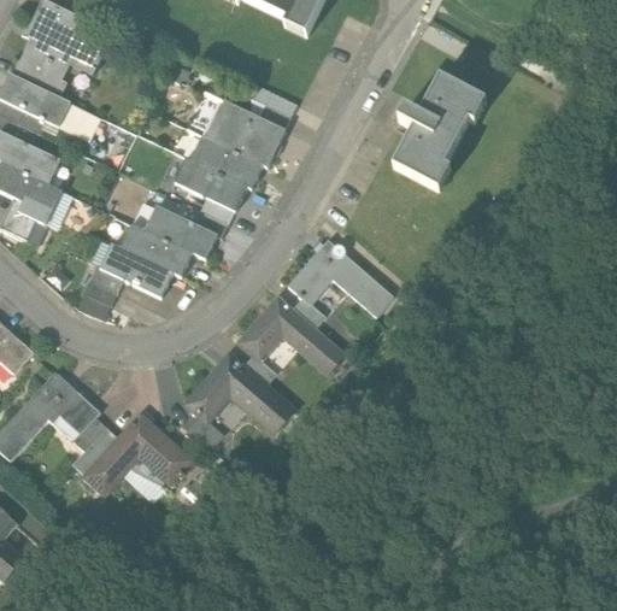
[(81,16),(48,0),(42,0),(36,11),(74,28),(81,16)]
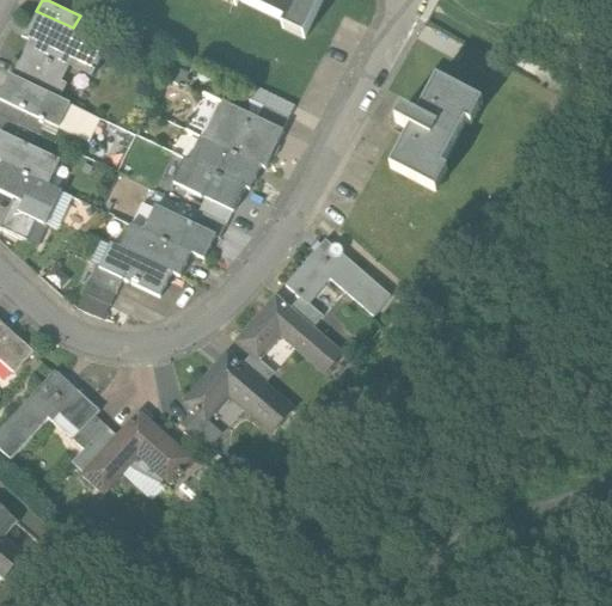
[(231,0),(236,2),(237,0),(246,0),(285,19),(282,25),(304,36),(322,0),(231,0)]
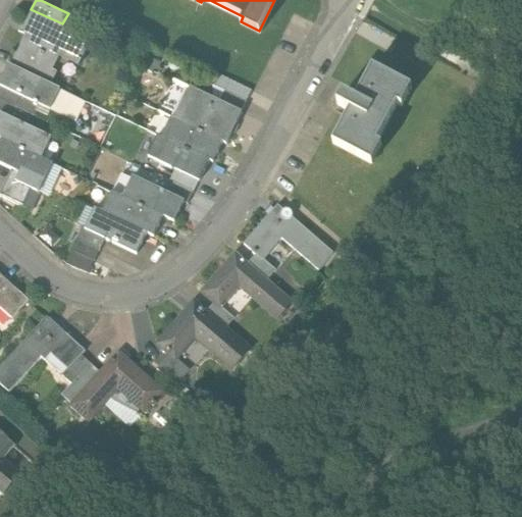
[(62,23),(31,9),(24,21),(30,23),(15,52),(51,69),(60,48),(76,56),(73,61),(79,63),(82,57),(81,57),(90,37),(62,23)]
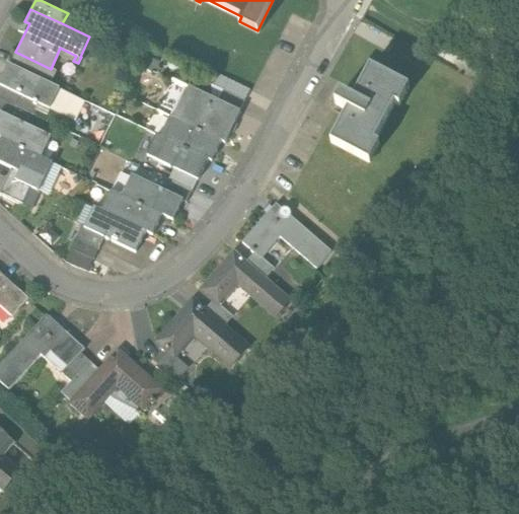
[(51,69),(15,52),(10,63),(46,79),(51,69)]
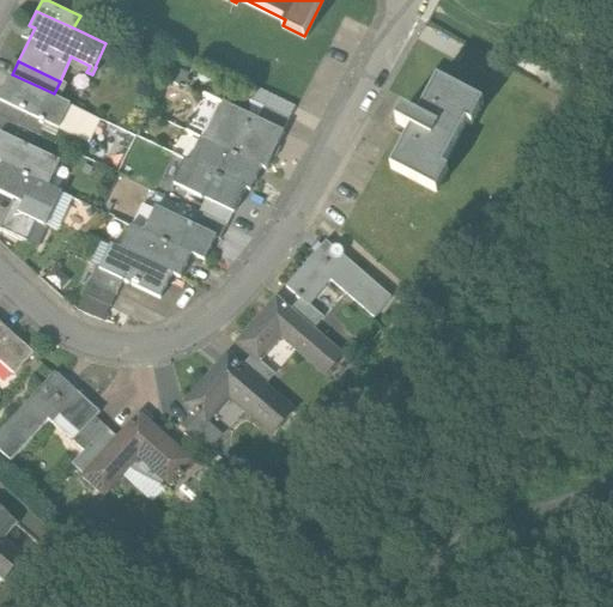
[(12,74),(11,73),(0,93),(0,97),(44,119),(59,125),(70,102),(54,93),(12,74)]
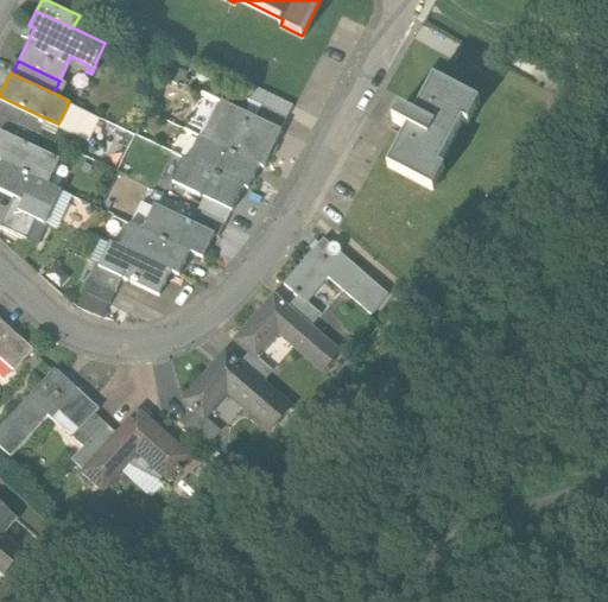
[(434,74),(413,112),(399,105),(392,116),(407,125),(387,162),(431,185),(443,164),(437,162),(461,116),(467,119),(479,97),(434,74)]
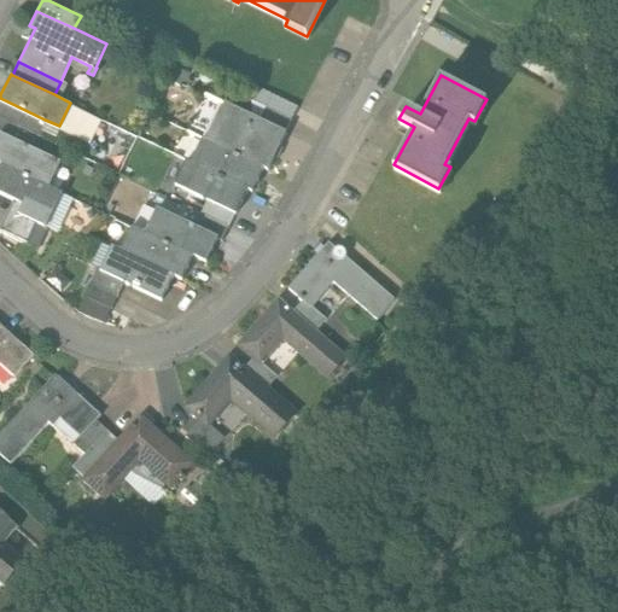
[(297,103),(257,83),(251,97),(264,103),(291,116),(297,103)]
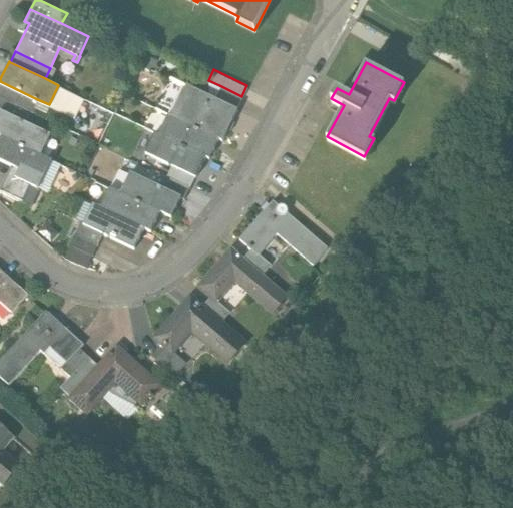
[(37,99),(0,81),(0,94),(17,103),(32,110),(37,99)]
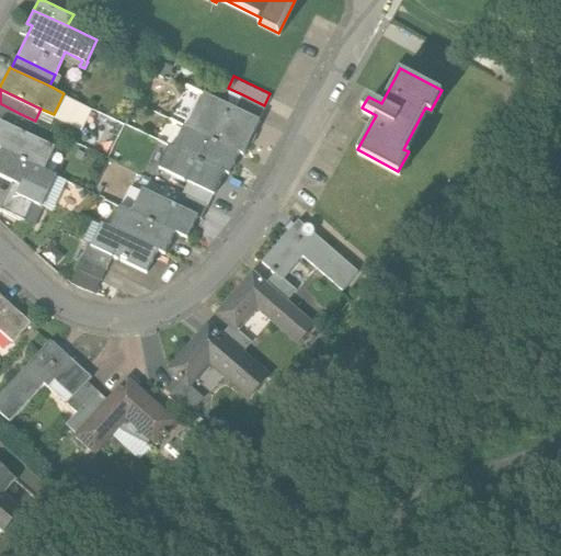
[(79,100),(64,93),(54,114),(69,122),(79,100)]
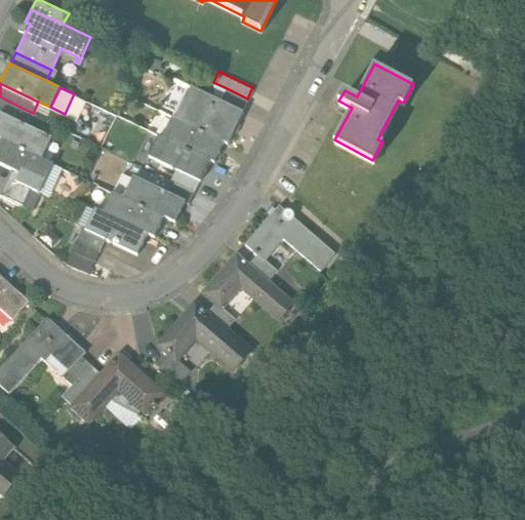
[(247,98),(225,87),(219,98),(242,110),(247,98)]
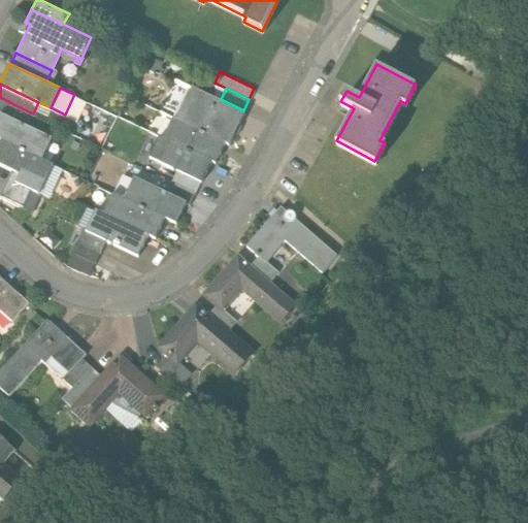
[(221,99),(198,89),(183,121),(225,140),(228,142),(243,110),(221,99)]
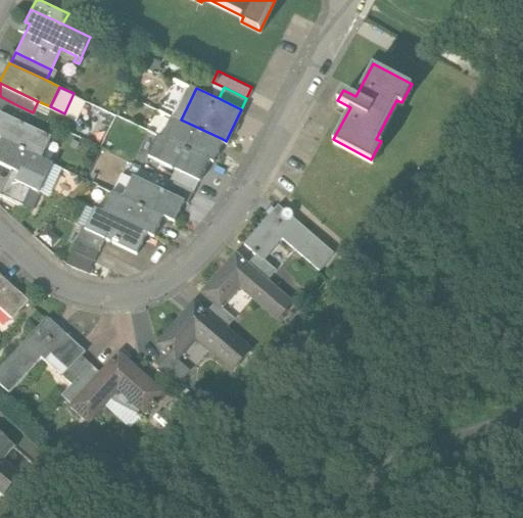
[(17,105),(0,96),(0,109),(12,115),(17,105)]
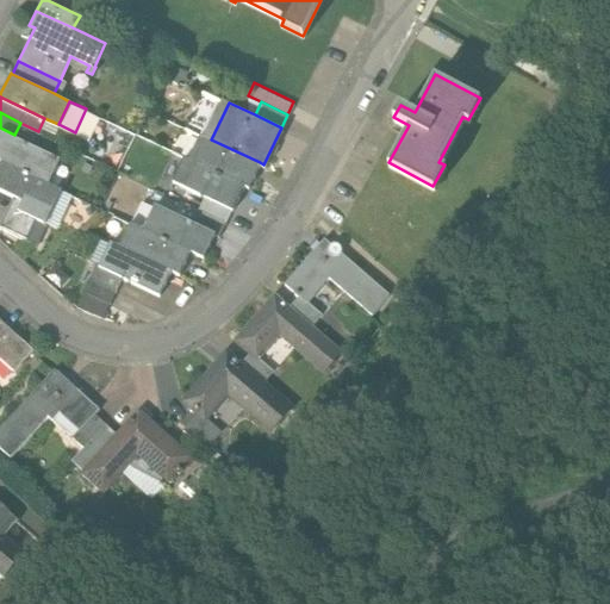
[(14,135),(0,128),(0,159),(43,179),(53,159),(54,160),(56,155),(14,135)]
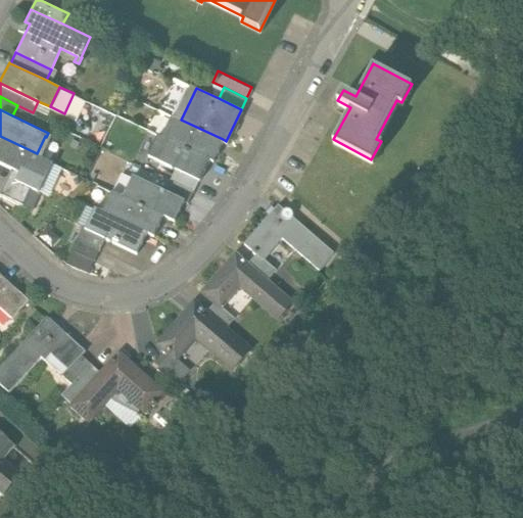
[(181,120),(176,118),(167,137),(208,157),(212,159),(223,139),(181,120)]
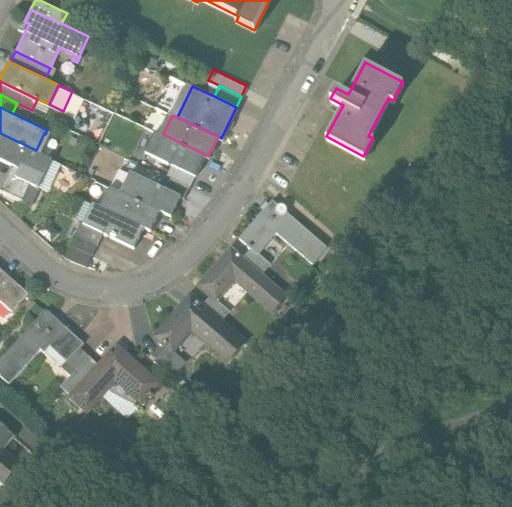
[(36,150),(0,133),(0,134),(0,157),(12,163),(8,171),(30,182),(33,183),(47,155),(36,150)]
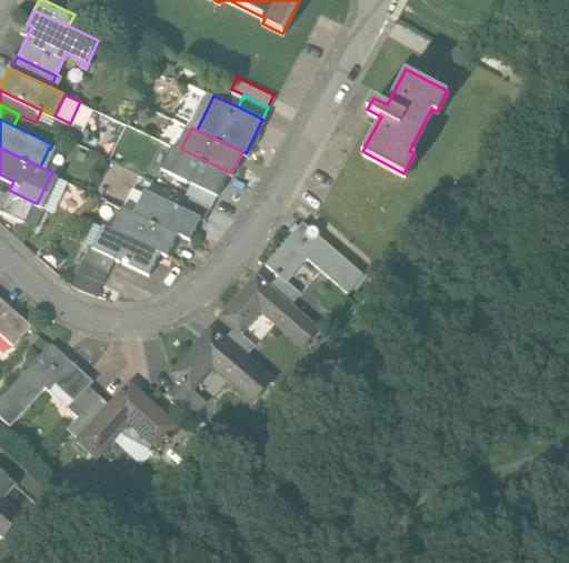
[(181,149),(177,148),(167,170),(191,181),(216,193),(217,193),(227,171),(181,149)]
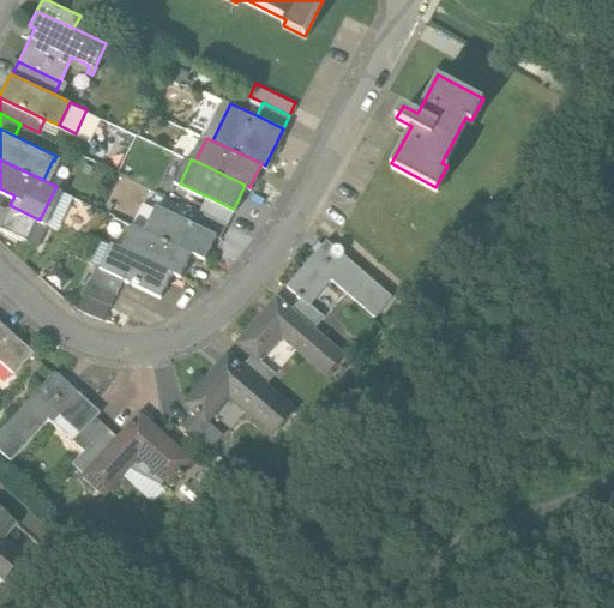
[(233,209),(206,196),(199,209),(226,222),(227,222),(233,209)]
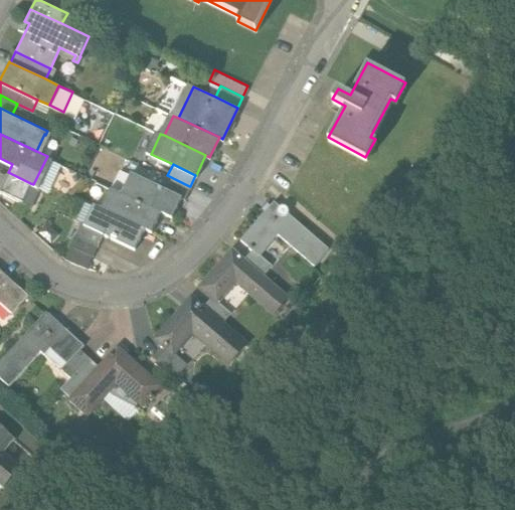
[(30,183),(8,172),(0,188),(0,190),(22,201),(30,183)]
